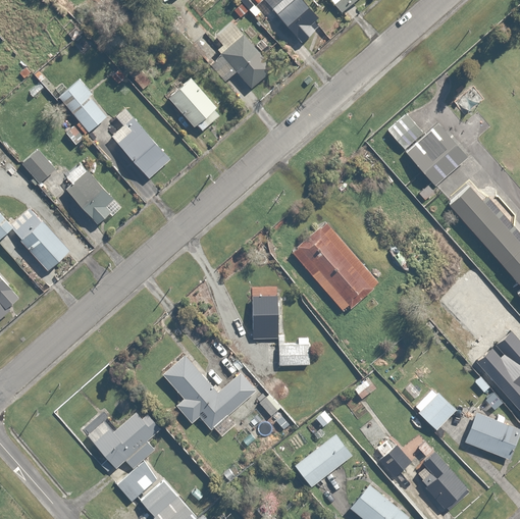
[(320,16),(304,0),(240,0),(272,34),(283,23),(303,44),(320,27),(315,21),(320,16)]
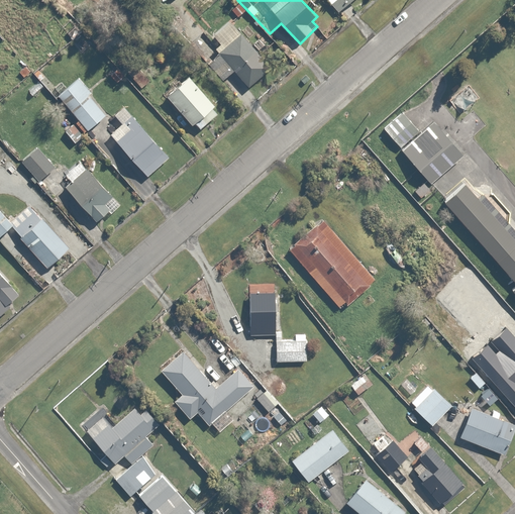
[(352,0),(326,0),(338,13),(352,0)]
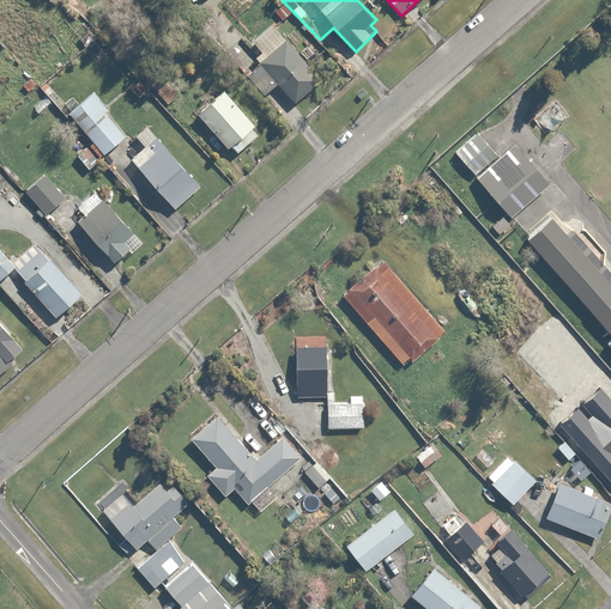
[(322,83),(272,24),(252,42),(260,53),(255,58),(259,62),(246,73),(264,95),(278,84),(296,105),(322,83)]
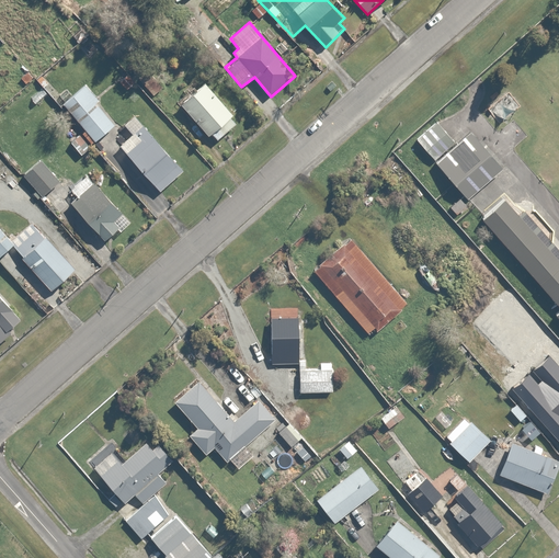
[(204,81),(178,103),(207,138),(210,135),(216,140),(235,124),(230,118),(234,116),(204,81)]
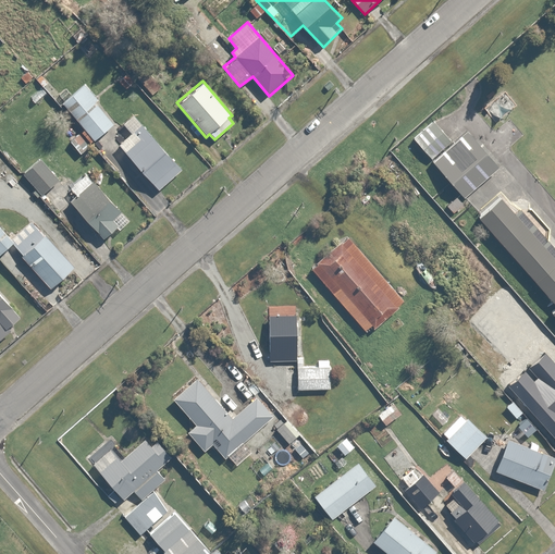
[(99,100),(86,84),(62,103),(94,142),(113,124),(96,103),(99,100)]
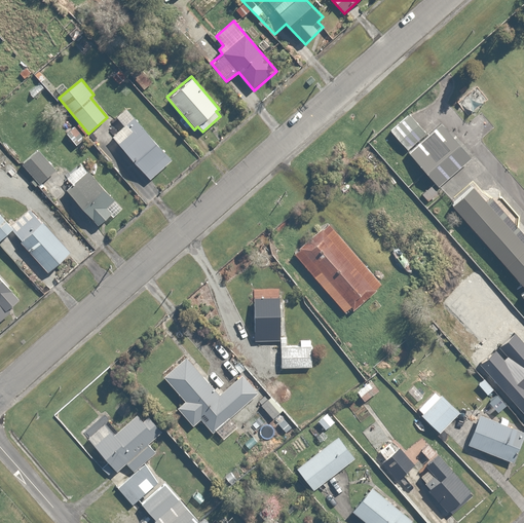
[(172,161),(126,108),(115,117),(124,127),(114,137),(151,179),(172,161)]
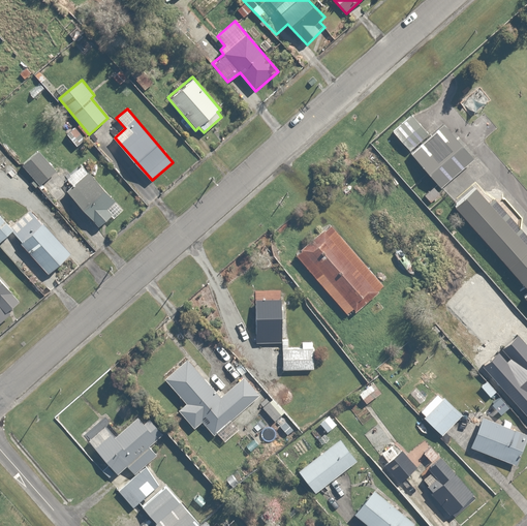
[(427,142),(409,123),(394,136),(410,156),(427,142)]
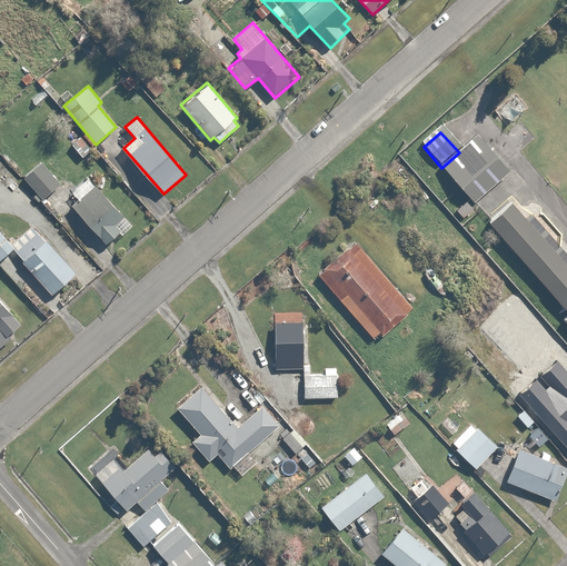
[(509,175),(477,138),(441,168),(475,206),(509,175)]
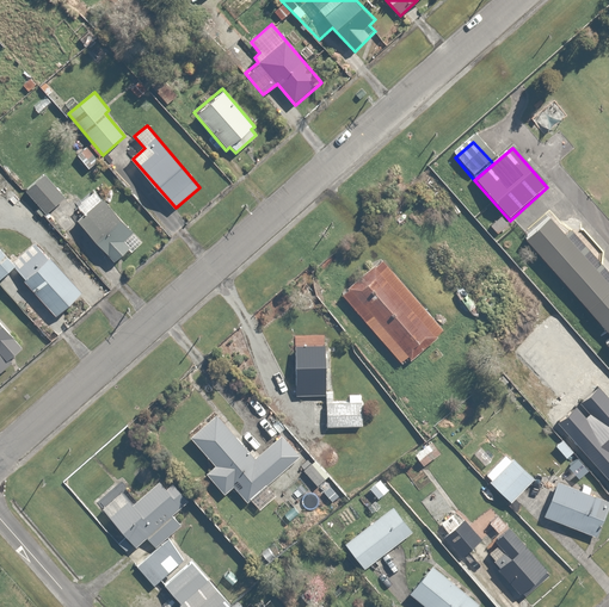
[(48,214),(66,197),(45,175),(28,191),(48,214)]
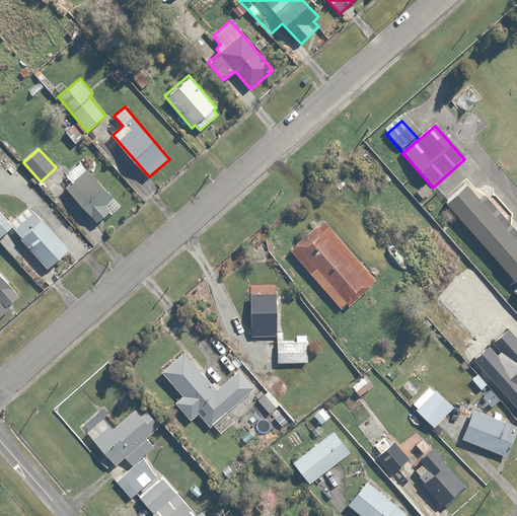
[(71,182),(65,189),(96,223),(108,212),(113,216),(123,207),(82,161),(65,176),(71,182)]
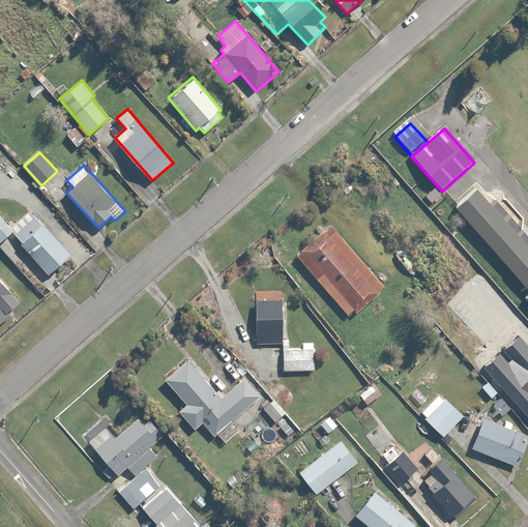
[(524,299),(527,303),(527,239),(479,184),(452,208),(527,292),(527,296),(524,299)]
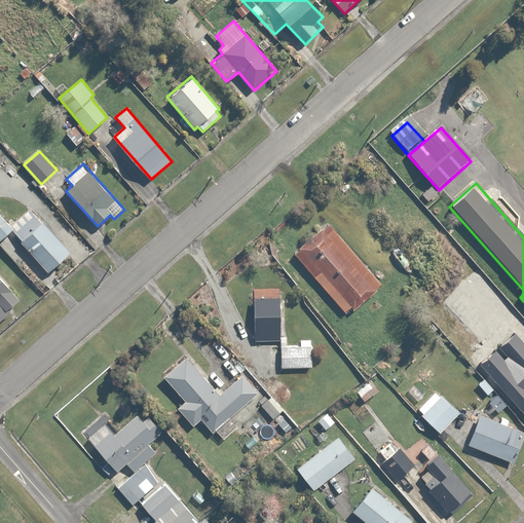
[(11,227),(10,228),(12,230),(49,272),(71,253),(32,209),(11,227)]
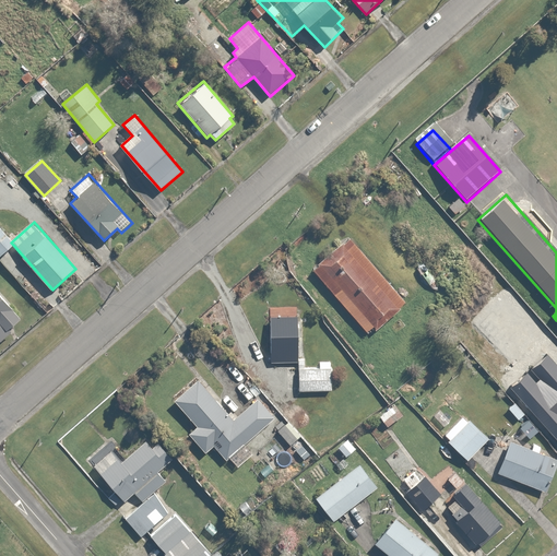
[(0,256),(13,245),(11,243),(12,241),(0,227),(0,256)]
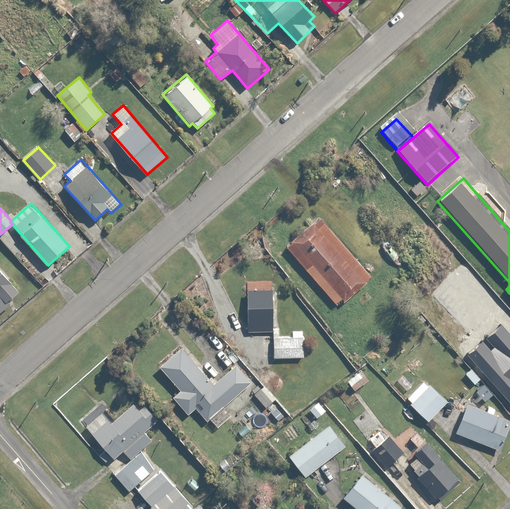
[(372,277),(319,218),(286,248),(338,307),(372,277)]
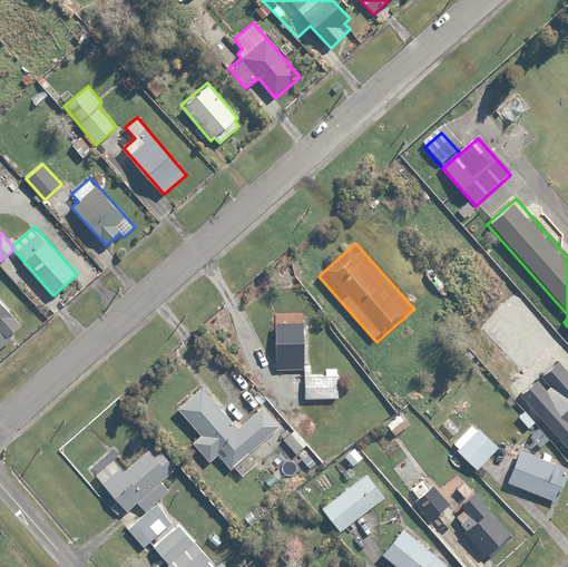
[(20,325),(0,301),(0,344),(2,349),(13,339),(10,334),(20,325)]
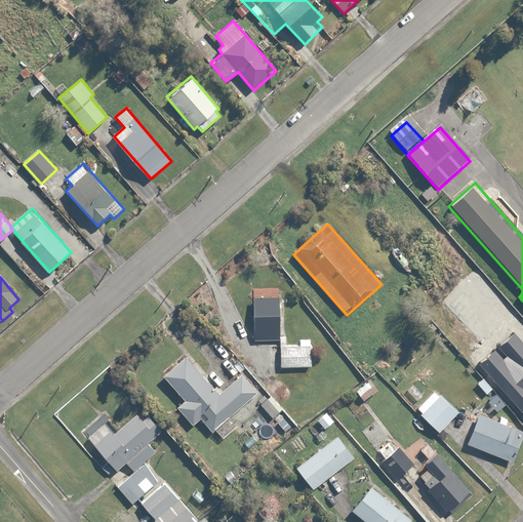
[(277,296),(252,297),(254,340),(279,338),(277,296)]
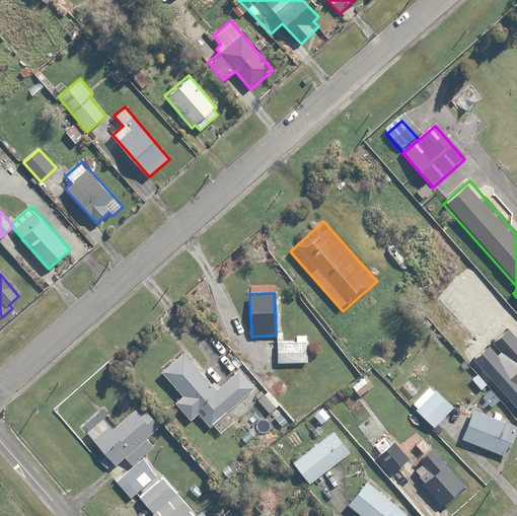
[(516,324),(507,313),(484,334),(502,354),(516,341),(516,324)]
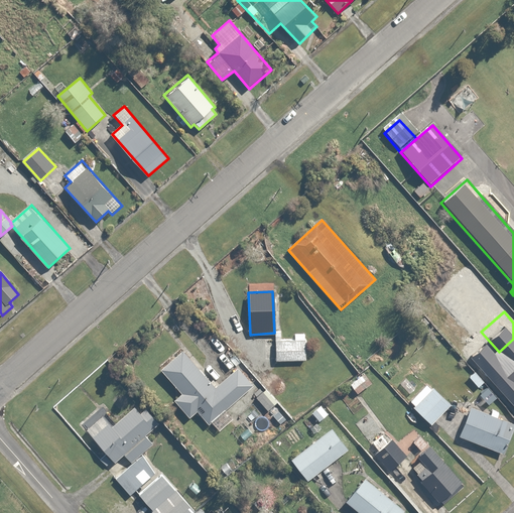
[(278,332),(277,362),(308,362),(308,334),(294,334),(294,340),(282,340),(282,332),(278,332)]
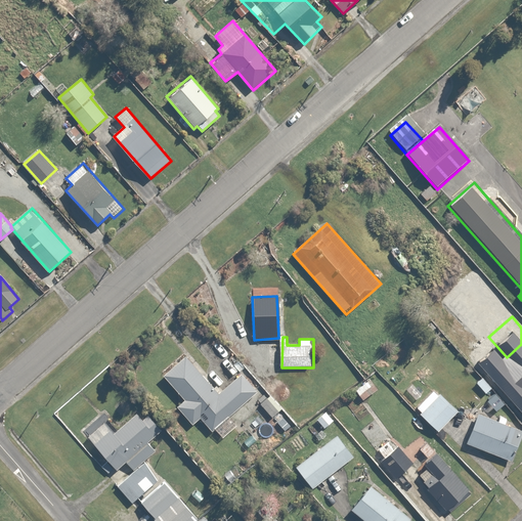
[(217,394),(185,357),(164,376),(185,400),(176,407),(192,426),(200,420),(213,433),(259,393),(242,373),(217,394)]
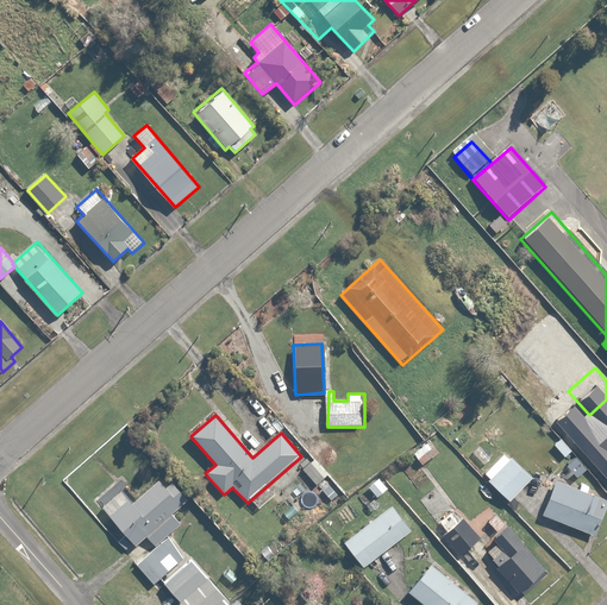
[(559,438),(552,445),(564,458),(573,451),(559,438)]
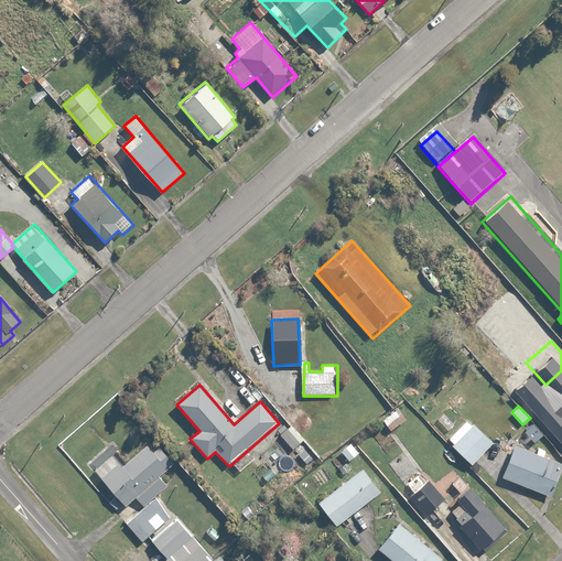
[(384,420),(392,431),(407,420),(399,408),(384,420)]
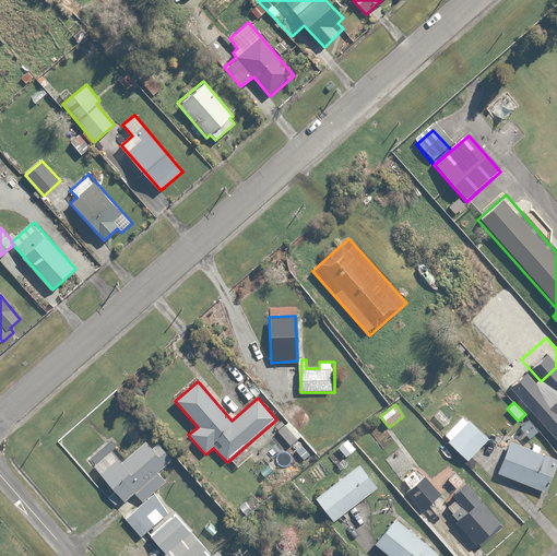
[(556,404),(547,413),(556,424),(556,404)]
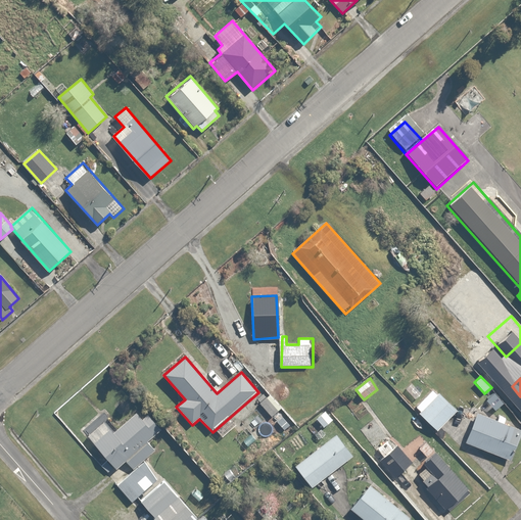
[(458,411),(433,388),(413,411),(437,433),(458,411)]
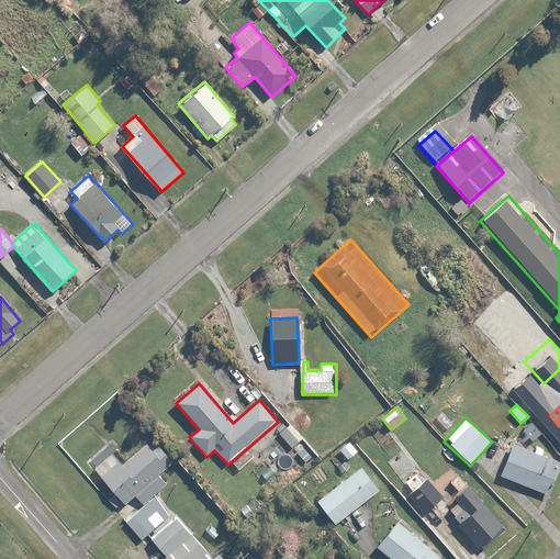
[(559,458),(512,439),(499,476),(549,495),(559,467),(559,458)]
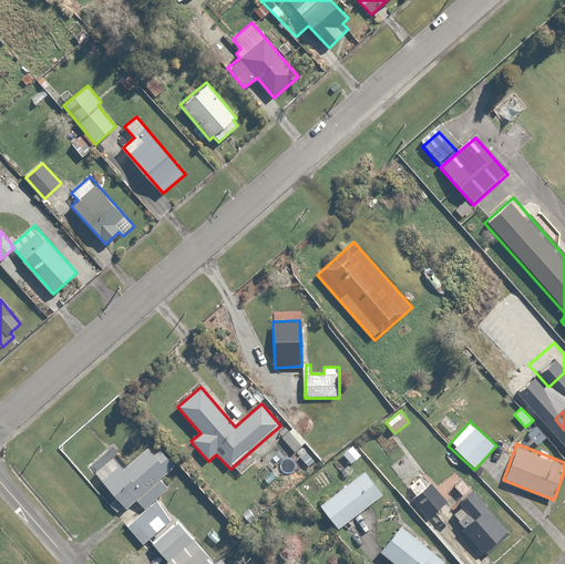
[(161,479),(174,467),(158,450),(154,454),(147,447),(123,469),(119,463),(102,479),(129,510),(139,500),(142,503),(149,510),(157,502),(171,490),(161,479)]
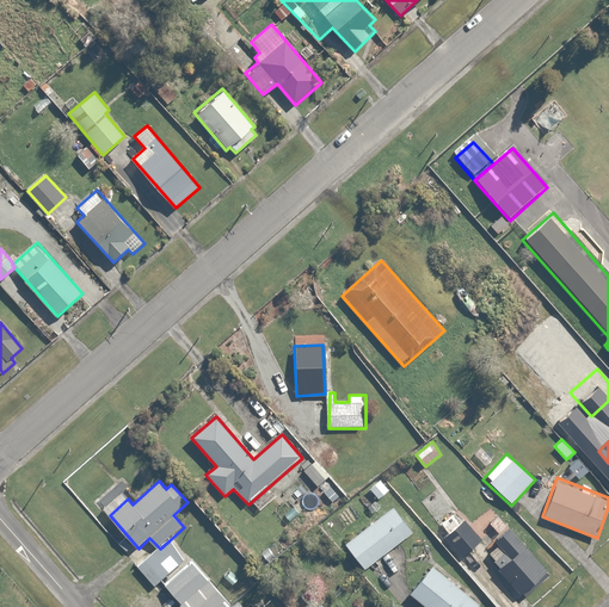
[(345,542),(365,569),(413,533),(393,506),(345,542)]
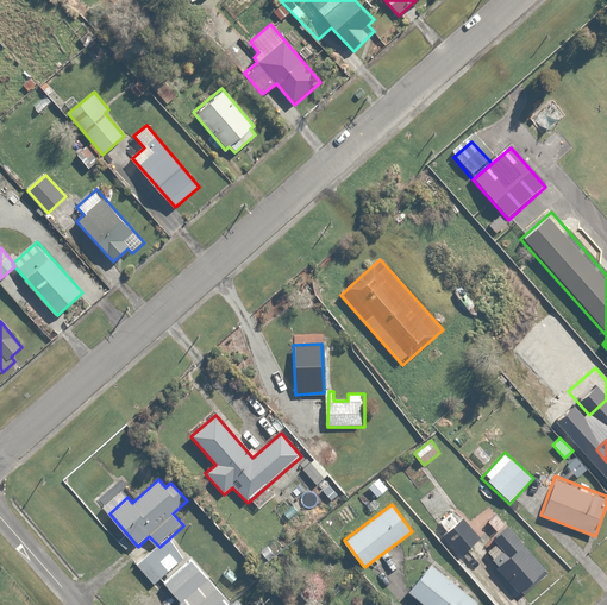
[(463,520),(461,517),(443,539),(462,558),(481,537),(463,520)]
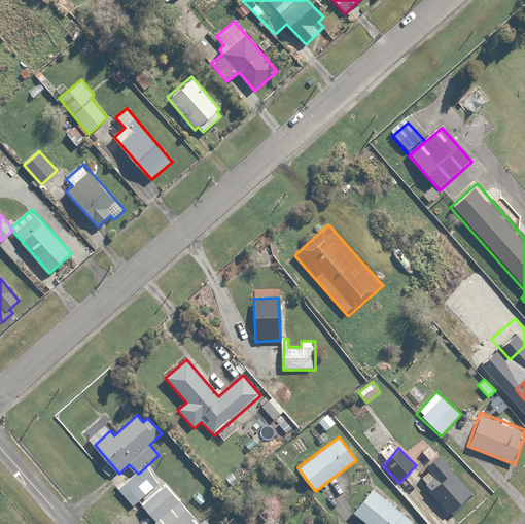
[(475,496),(439,455),(426,466),(435,477),(426,485),(453,515),(475,496)]
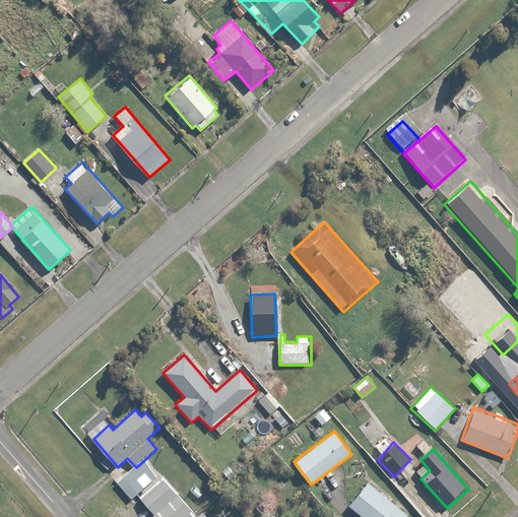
[(144,460),(136,467),(130,461),(113,477),(134,501),(159,477),(144,460)]
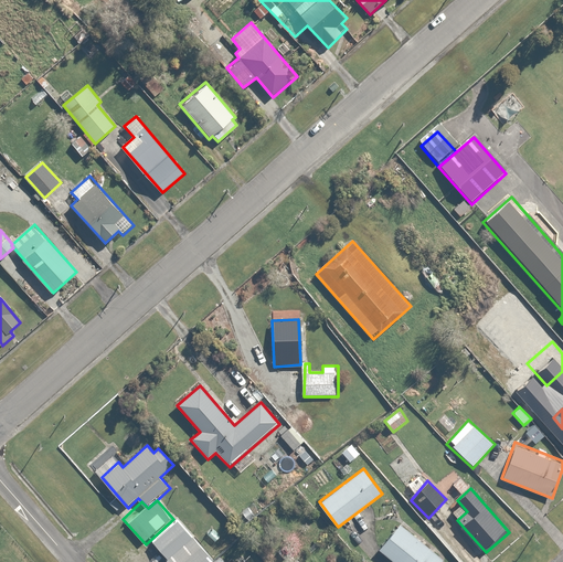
[(396,525),(375,550),(390,561),(443,561),(396,525)]
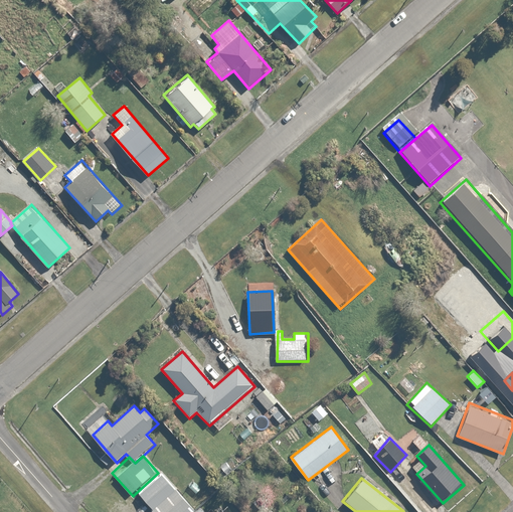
[(146,510),(145,511),(195,511),(196,510),(174,488),(151,511),(147,511),(146,510)]
